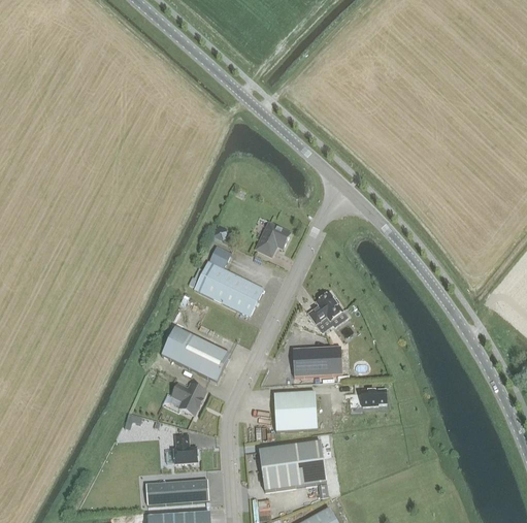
[(291,230),(267,219),(253,248),(270,256),(276,244),(282,248),(289,232),(291,230)]
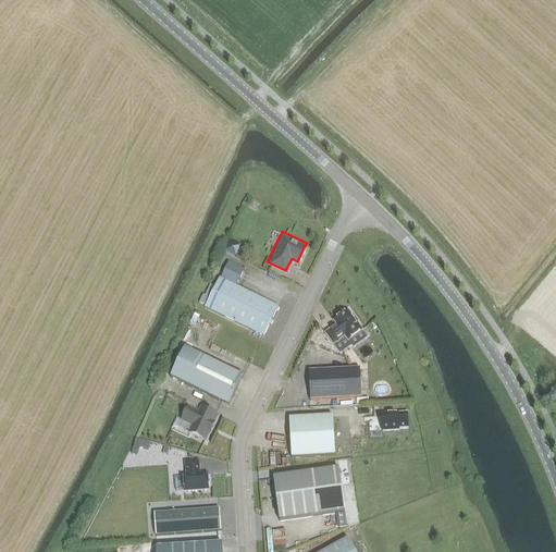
[(229,233),(224,244),(236,249),(241,238),(229,233)]
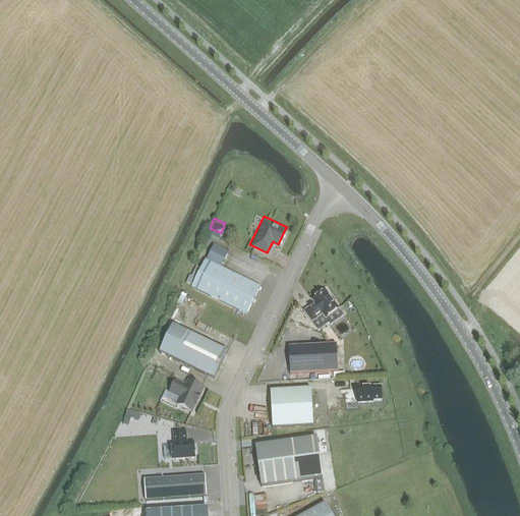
[(206,255),(220,263),(227,248),(212,240),(206,255)]
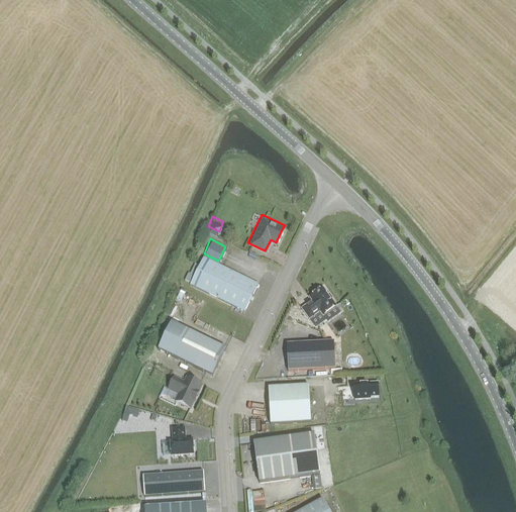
[(202,253),(189,281),(243,307),(256,280),(202,253)]
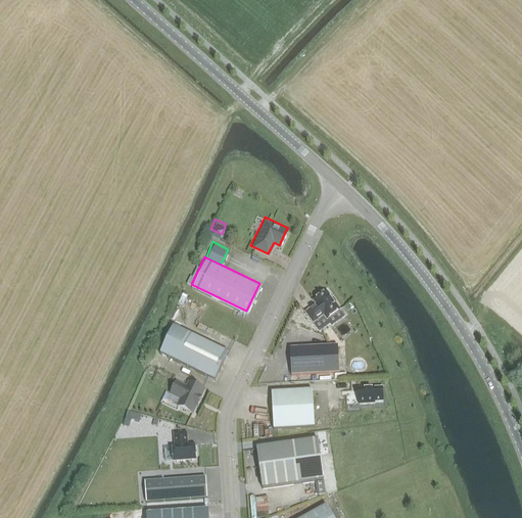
[(331,293),(326,286),(311,296),(314,300),(303,308),(312,320),(323,313),(326,317),(340,307),(335,298),(335,297),(333,293),(331,293)]
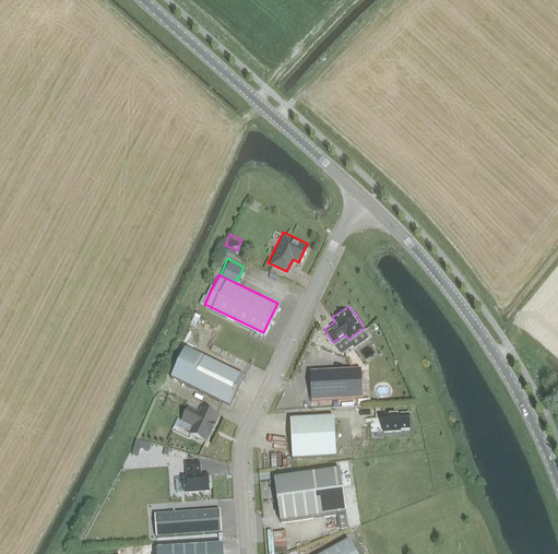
[(185,345),(170,375),(229,403),(244,374),(185,345)]
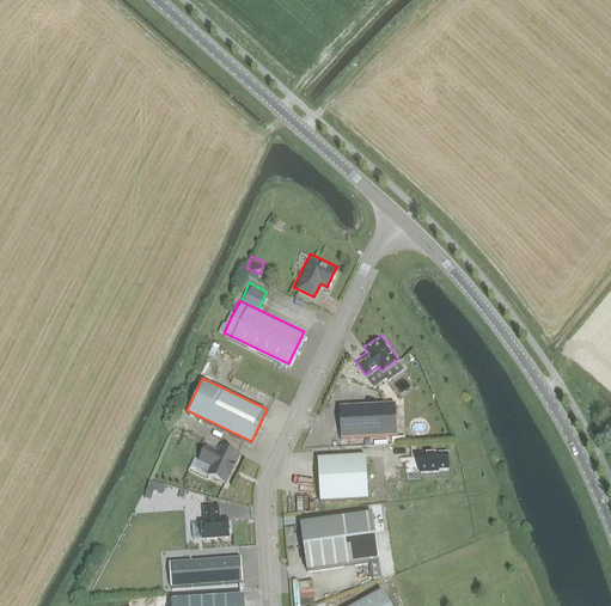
[(395,401),(338,404),(340,435),(396,432),(395,401)]
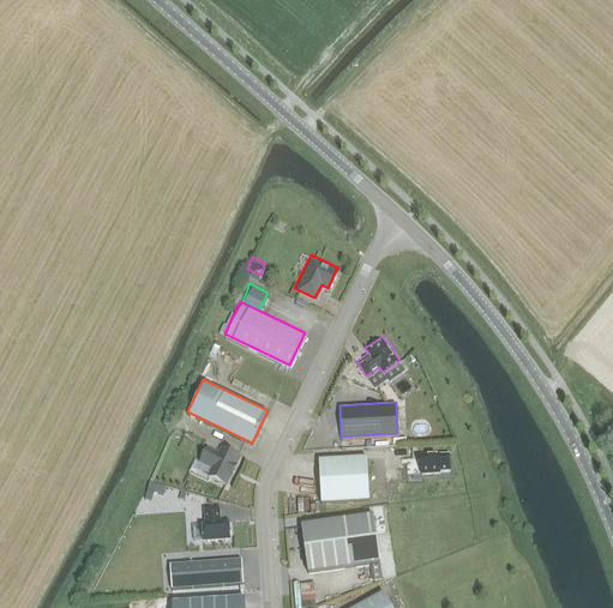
[(206,444),(199,458),(211,464),(206,471),(224,481),(229,471),(230,473),(235,462),(234,461),(239,452),(221,444),(218,450),(206,444)]
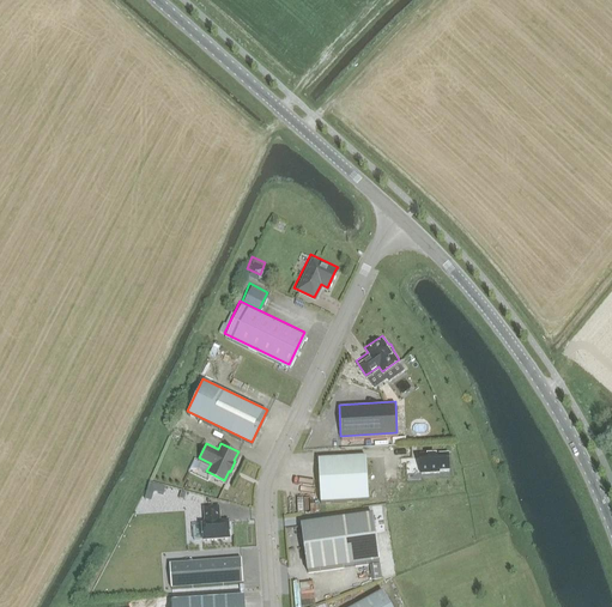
[(434,450),(416,455),(420,473),(438,468),(438,467),(448,465),(443,449),(434,451),(434,450)]
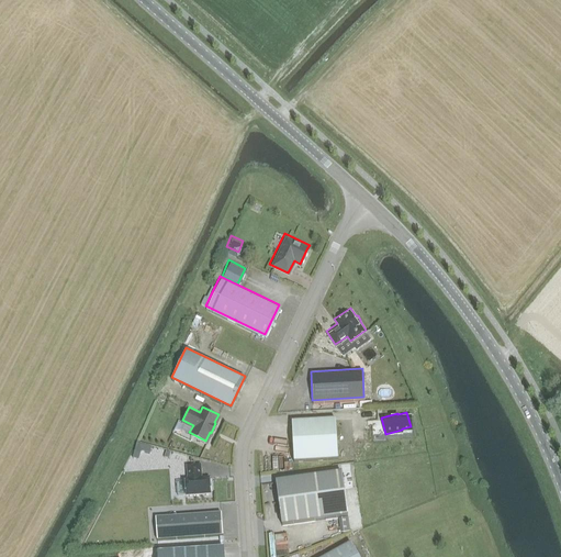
[(335,415),(291,418),(292,457),(337,455),(335,415)]
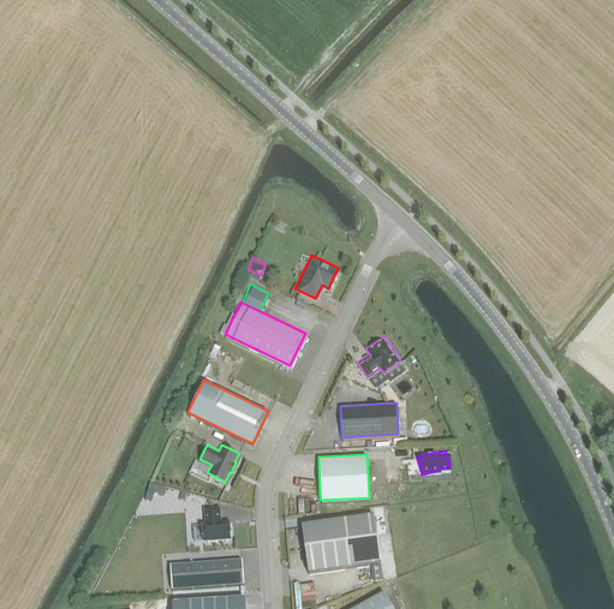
[(383,454),(369,454),(371,497),(386,497),(383,454)]
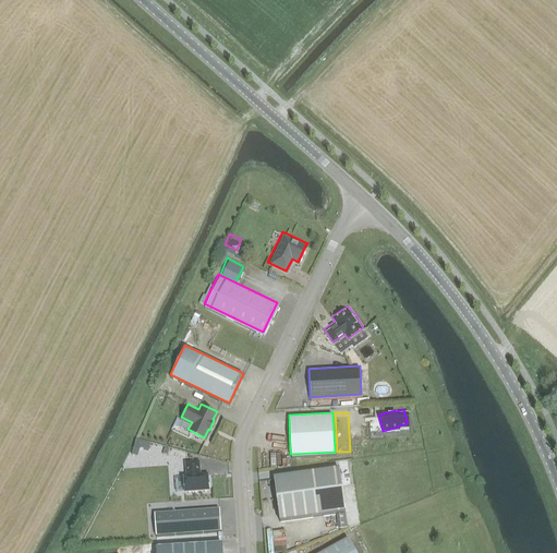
[(207,470),(200,470),(198,457),(184,458),(185,471),(183,471),(183,472),(183,485),(184,488),(208,485),(207,470)]
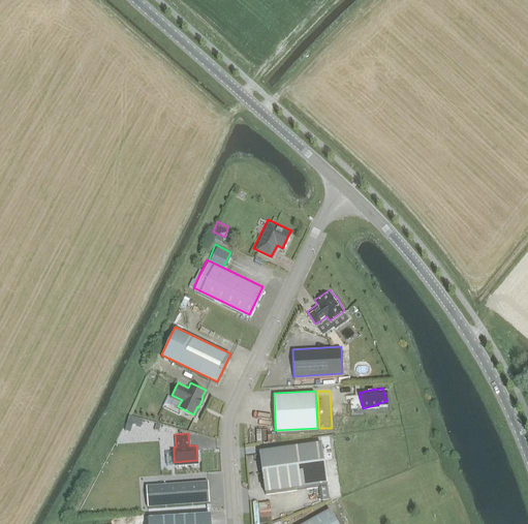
[(264,491),(327,482),(320,440),(258,449),(264,491)]
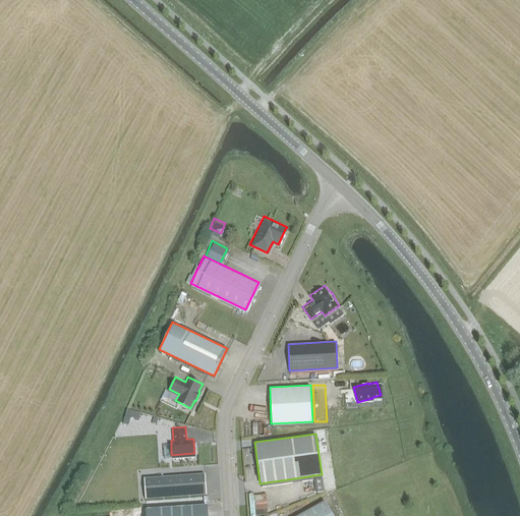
[(171,441),(163,442),(164,454),(171,453),(171,441)]
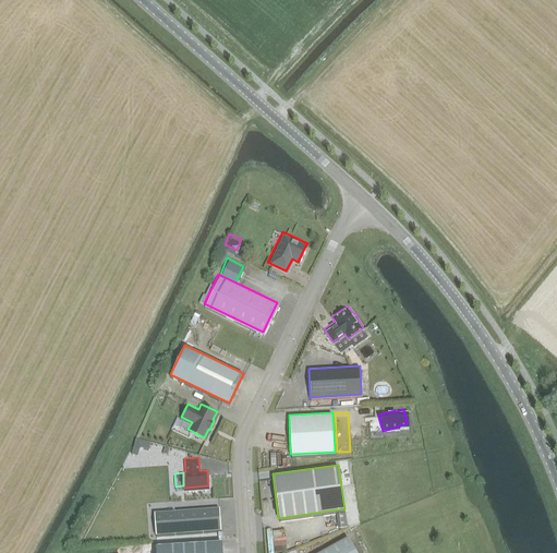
[(153,511),(155,532),(220,527),(218,505),(153,511)]
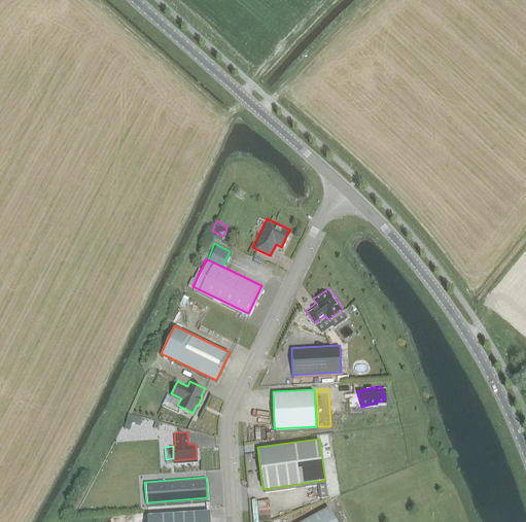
[(327,494),(325,481),(317,482),(318,495),(327,494)]
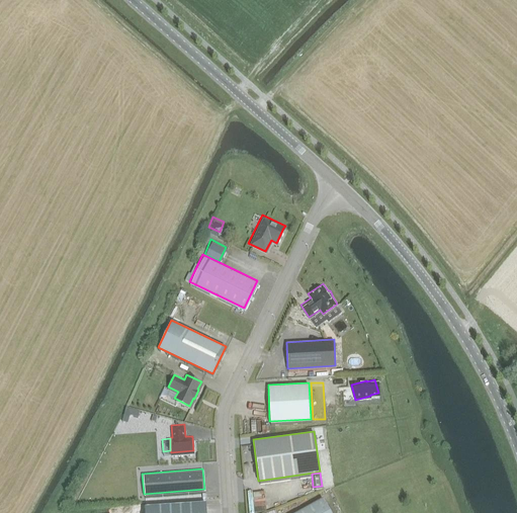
[(331,512),(322,497),(291,512),(331,512)]
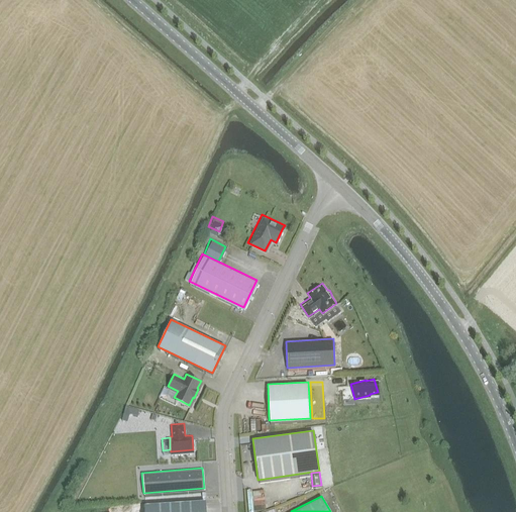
[(205,511),(205,500),(143,504),(143,511),(205,511)]
